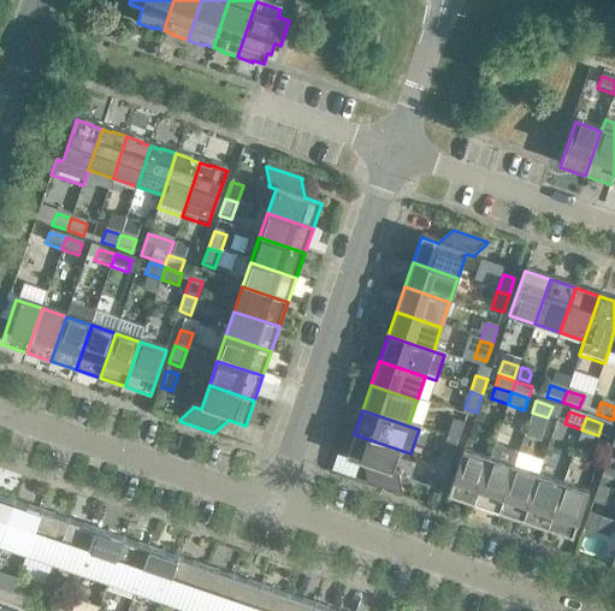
[(453,422),(447,438),(459,443),(463,426),(453,422)]
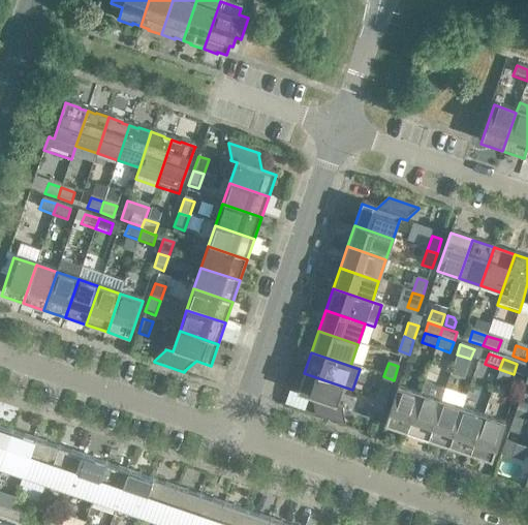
[(343,387),(304,373),(297,395),(311,400),(314,415),(313,414),(313,417),(344,427),(344,426),(341,410),(342,410),(342,409),(336,407),(343,387)]
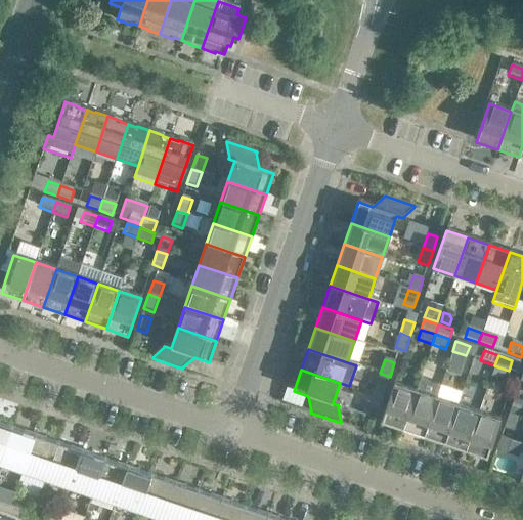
[(390,377),(380,373),(375,387),(385,390),(390,377)]
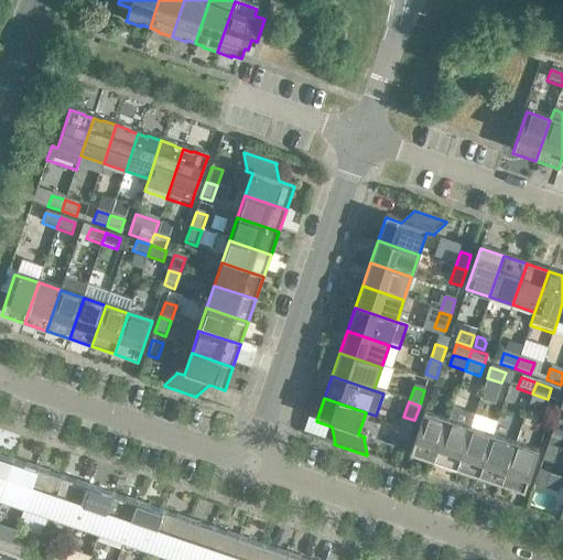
[(451,409),(447,422),(433,463),(455,471),(469,430),(474,417),(451,409)]
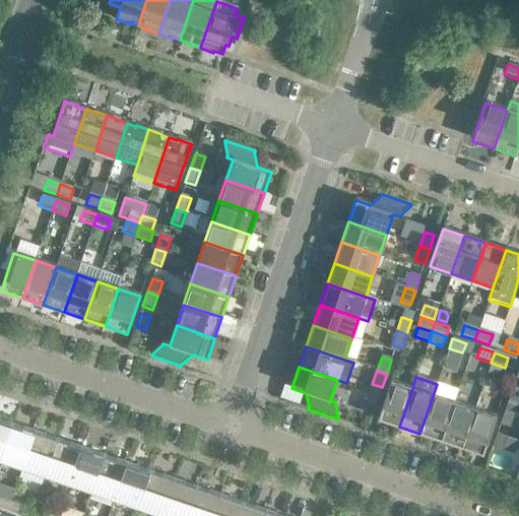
[(412,389),(390,381),(378,420),(399,427),(412,389)]
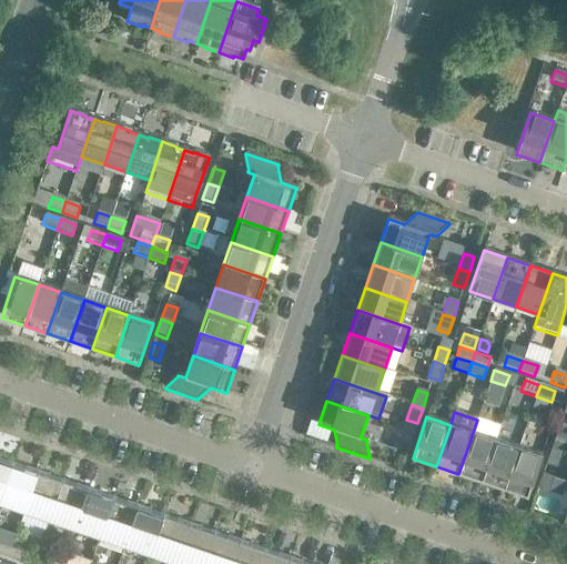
[(398,442),(409,446),(415,431),(404,426),(398,442)]
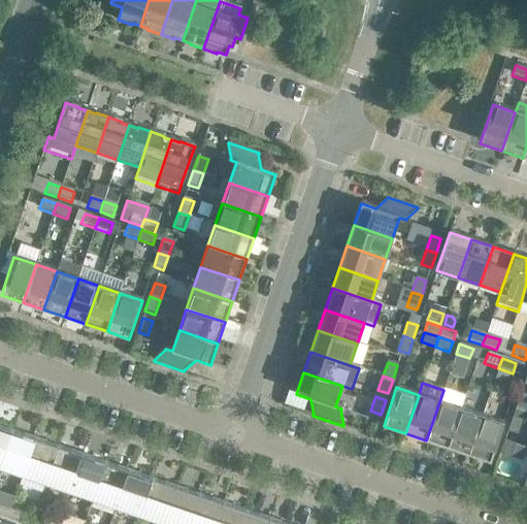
[(460,410),(439,402),(426,440),(448,448),(460,410)]
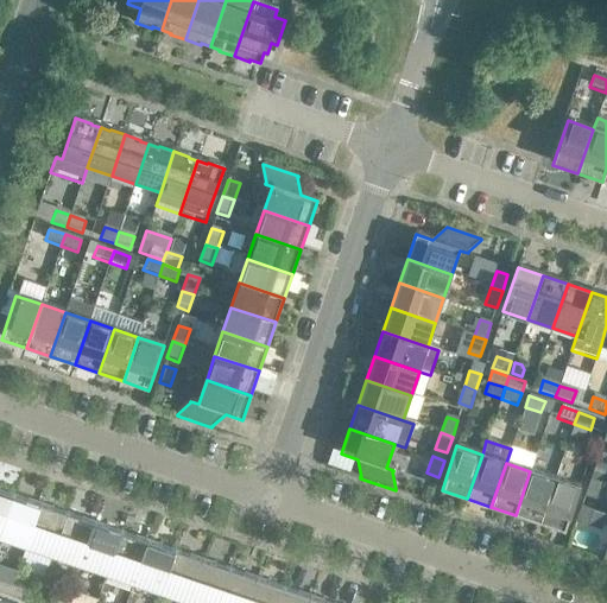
[(606,468),(595,464),(589,481),(601,484),(606,468)]
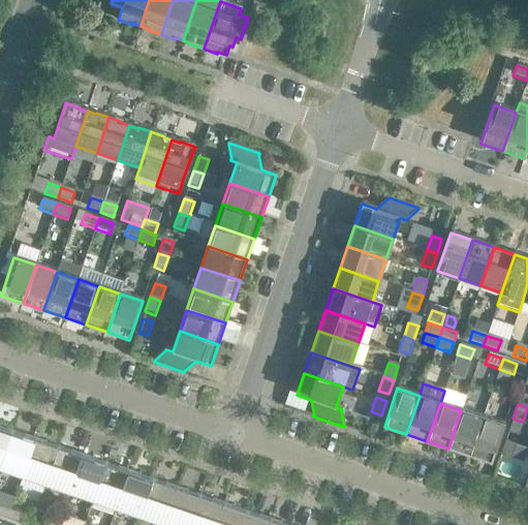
[(483,418),(461,410),(448,449),(469,456),(483,418)]
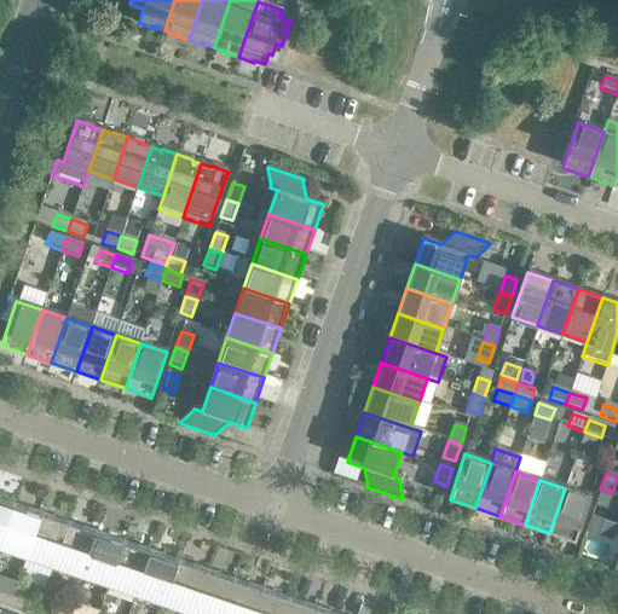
[(590,497),(565,488),(549,533),(575,542),(590,497)]
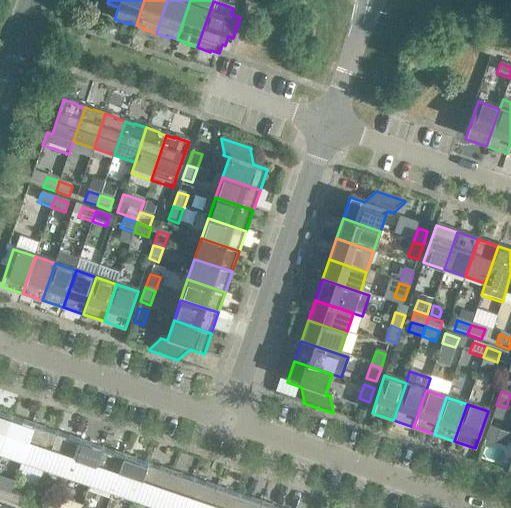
[(506,408),(496,405),(492,419),(501,422),(506,408)]
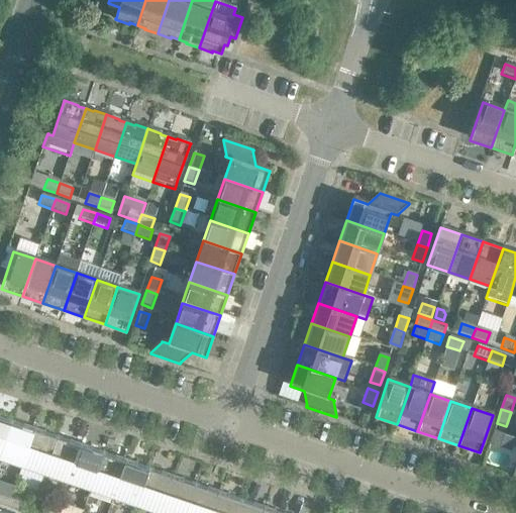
[(0,453),(11,423),(0,418),(0,453)]
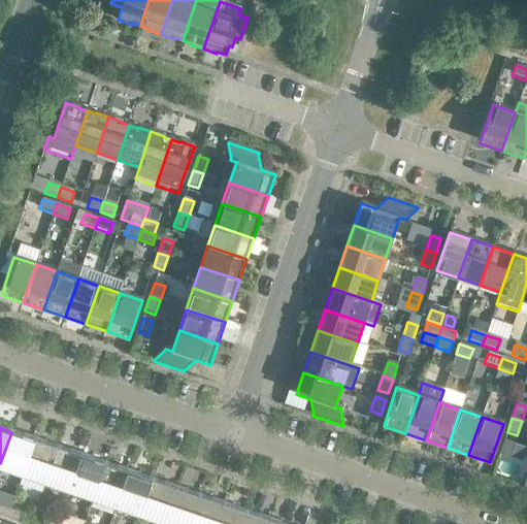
[(34,439),(11,432),(0,463),(0,466),(23,475),(34,439)]
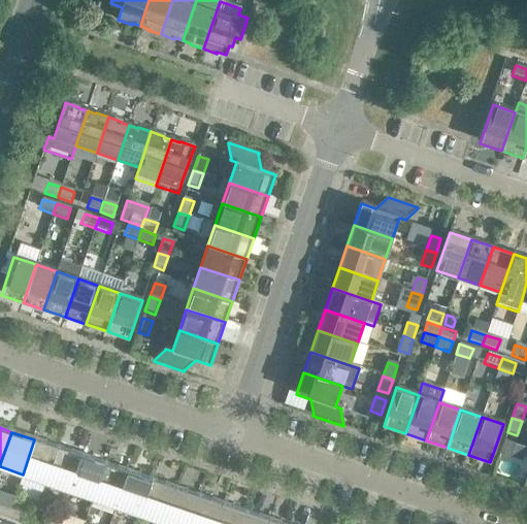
[(58,448),(34,439),(23,475),(45,483),(58,448)]
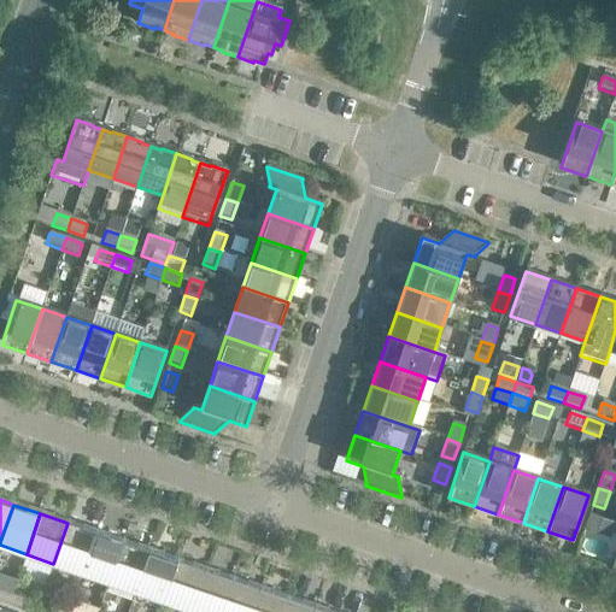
[(600,518),(590,515),(584,533),(594,536),(600,518)]
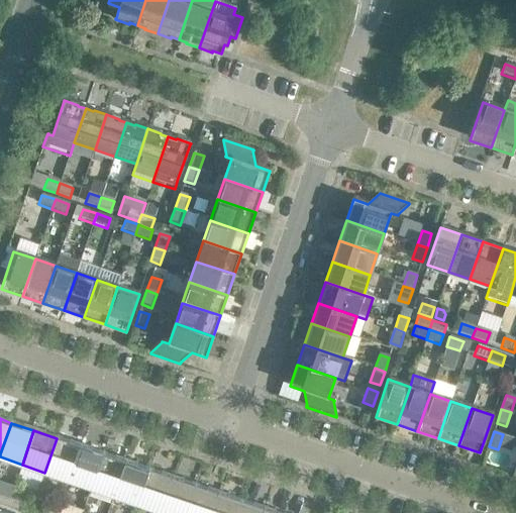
[(80,446),(57,438),(44,473),(68,481),(80,446)]
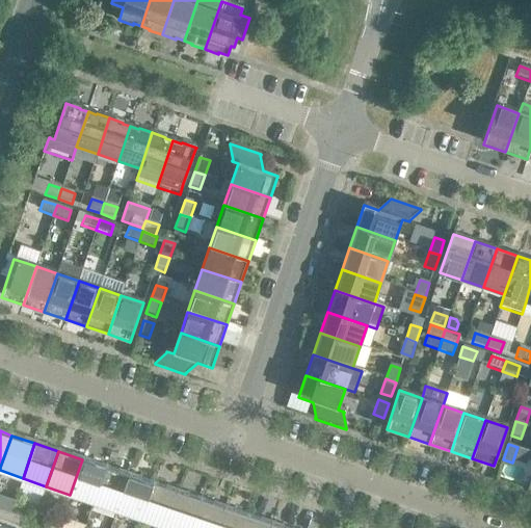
[(105,468),(82,459),(70,495),(94,503),(105,468)]
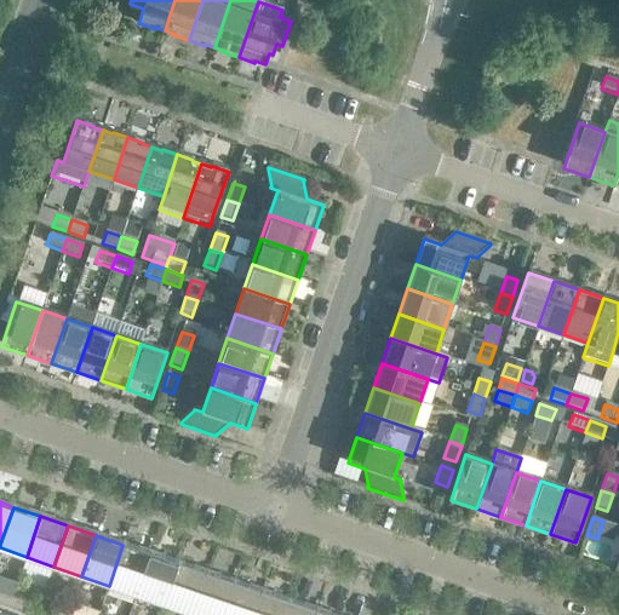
[(150,553),(122,545),(109,586),(136,595),(150,553)]
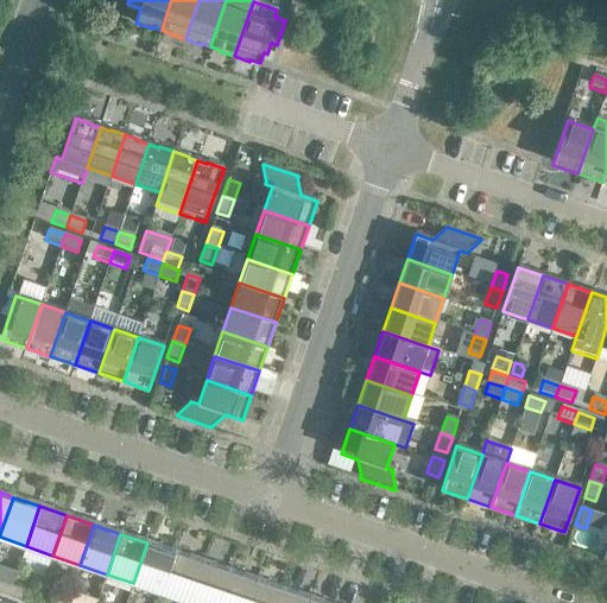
[(175,552),(147,543),(133,583),(160,592),(175,552)]
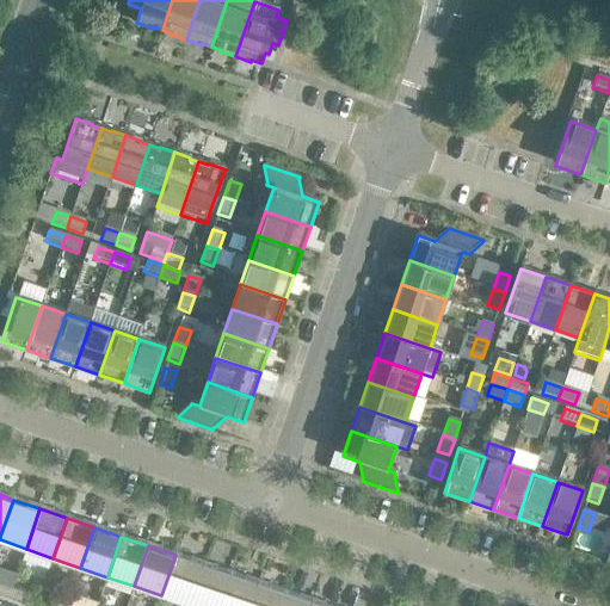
[(203,564),(176,555),(161,595),(189,605),(203,564)]
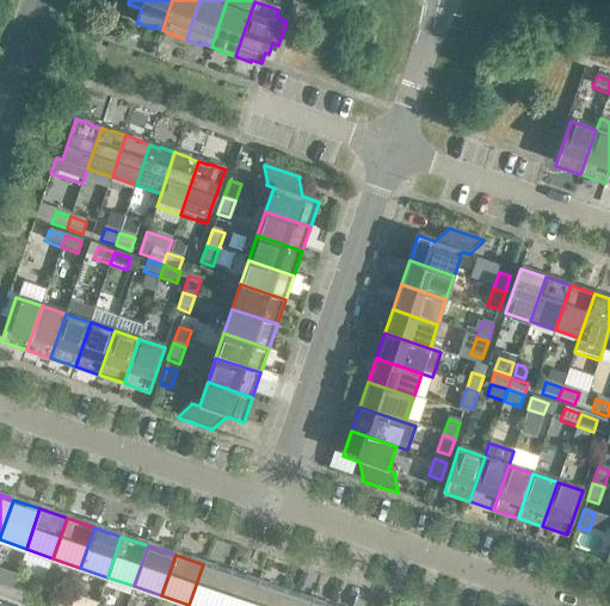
[(219,605),(230,574),(203,564),(189,605),(219,605)]
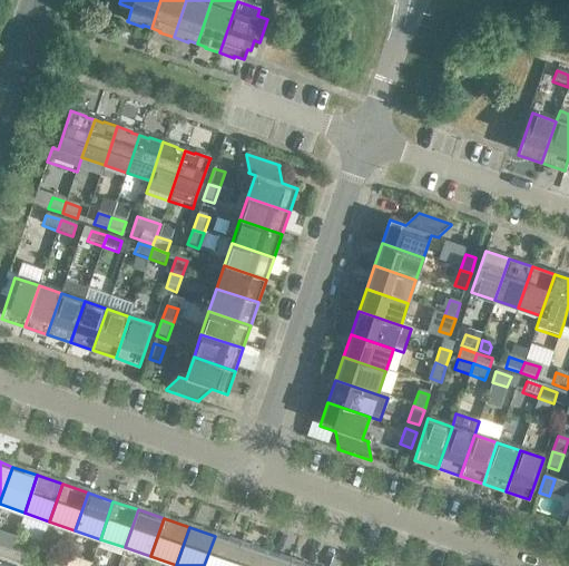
[(232,565),(239,545),(215,536),(204,565),(232,565)]
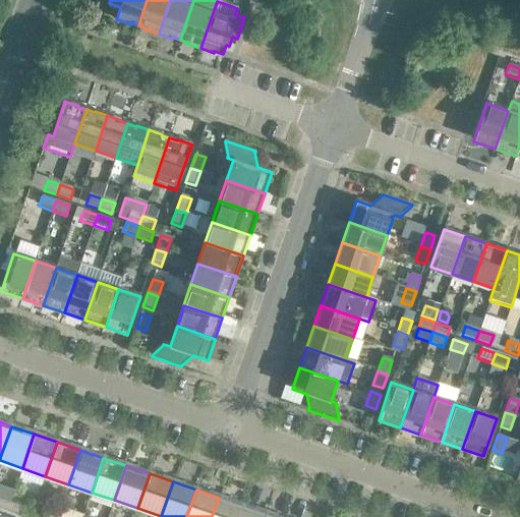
[(238,516),(242,505),(219,498),(212,516),(238,516)]
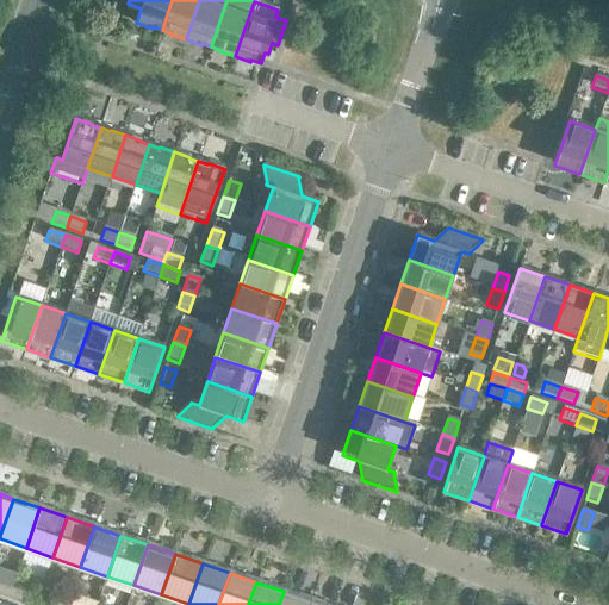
[(0,596),(8,600),(12,590),(0,584),(0,596)]
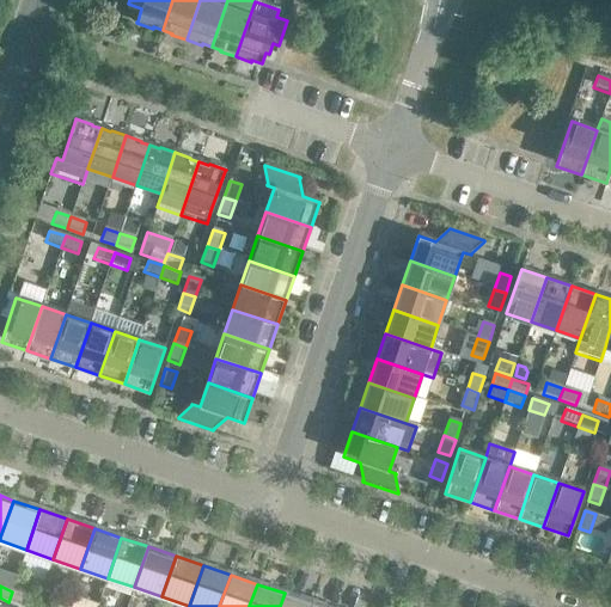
[(29,596),(12,592),(8,602),(20,606),(24,606),(29,596)]
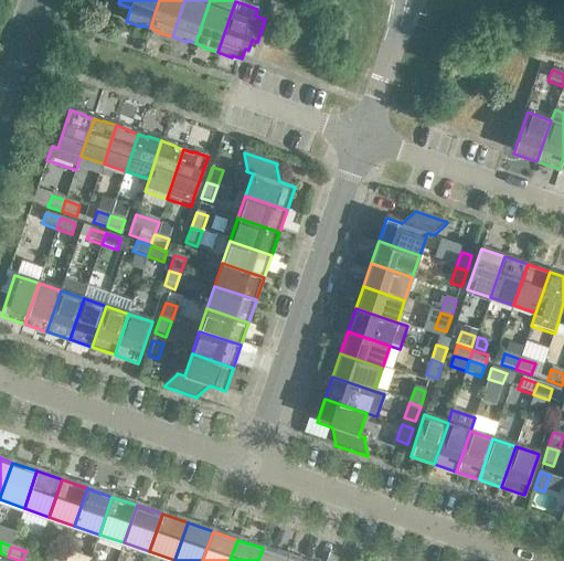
[(287,560),(288,557),(263,548),(258,560),(287,560)]
